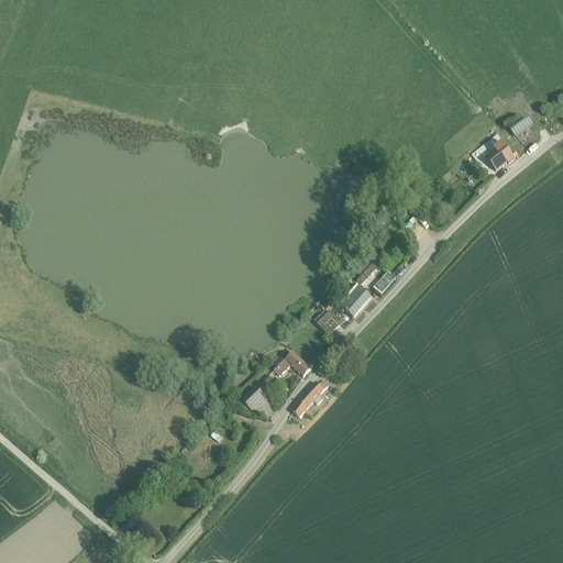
[(507,129),(517,141),(533,127),(527,120),(507,129)]
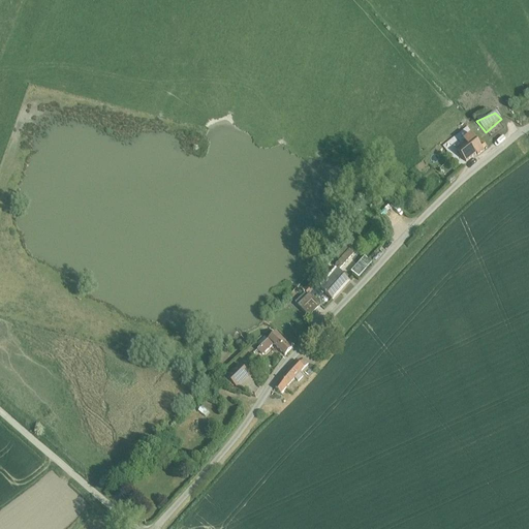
[(457,152),(467,163),(477,155),(478,156),(485,152),(484,150),(487,148),(484,144),(480,147),(472,135),(464,142),(466,145),(457,152)]
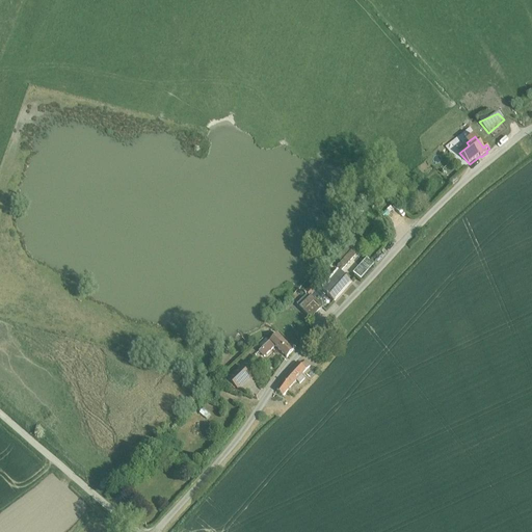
[(343,261),(337,268),(341,272),(357,255),(349,246),(339,257),(343,261)]
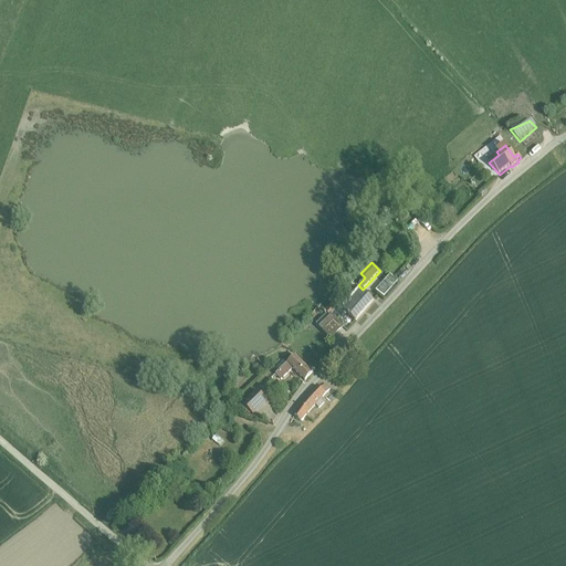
[(376,292),(385,300),(399,283),(390,275),(376,292)]
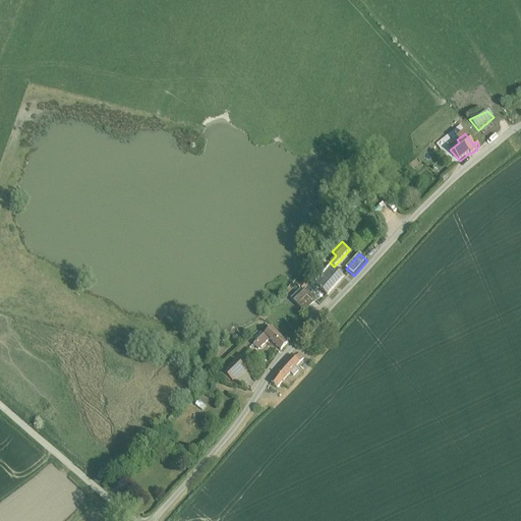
[(321,289),(328,296),(344,278),(329,264),(311,283),(306,278),(298,287),(304,291),(305,293),(306,291),(309,288),(315,293),(317,291),(319,291),(321,289)]
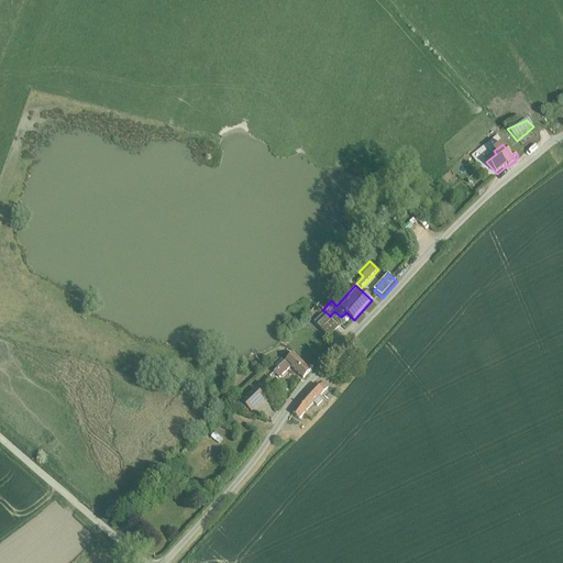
[(330,317),(329,315),(318,326),(329,338),(342,326),(331,315),(330,317)]
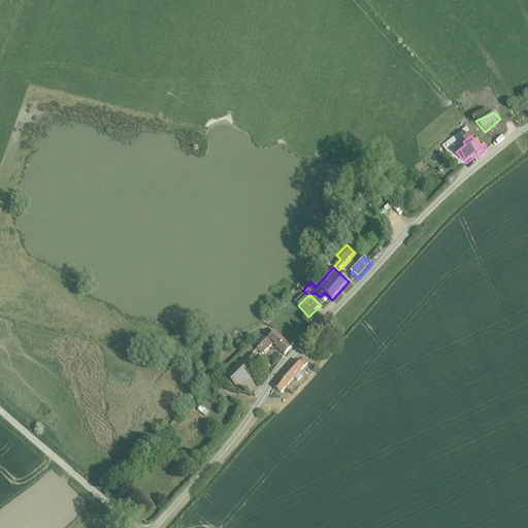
[(258,350),(263,355),(273,344),(286,356),(292,349),(288,344),(275,332),(258,350)]
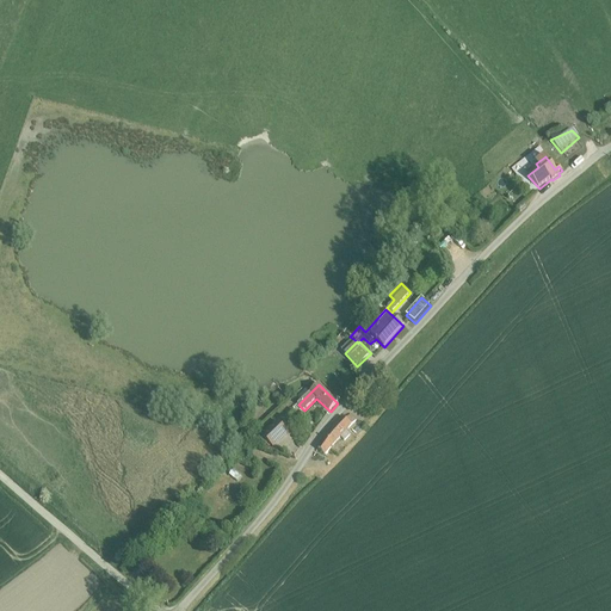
[(384,393),(378,387),(365,400),(371,406),(384,393)]
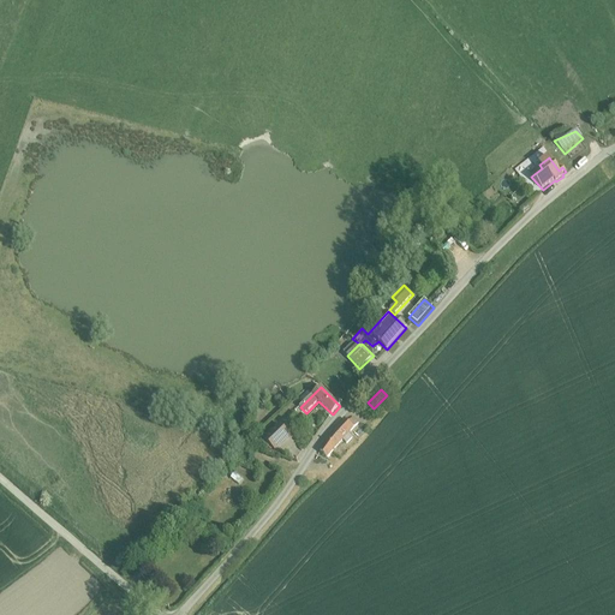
[(291,399),(285,394),(280,399),(279,398),(275,402),(281,408),(291,399)]
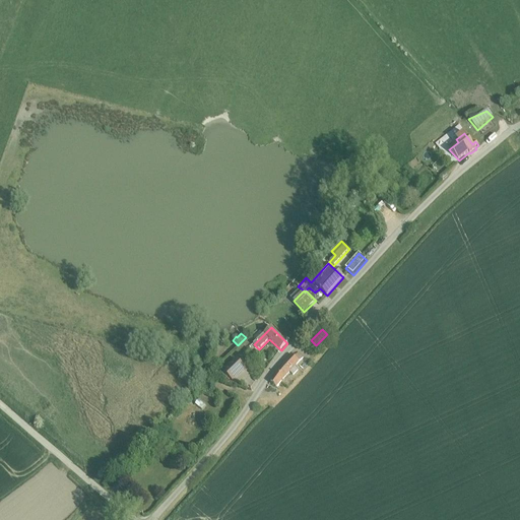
[(276,374),(271,383),(277,388),(290,373),(294,376),(299,371),(296,368),(300,364),(299,363),(304,359),(299,353),(295,358),(291,355),(282,367),(276,374)]
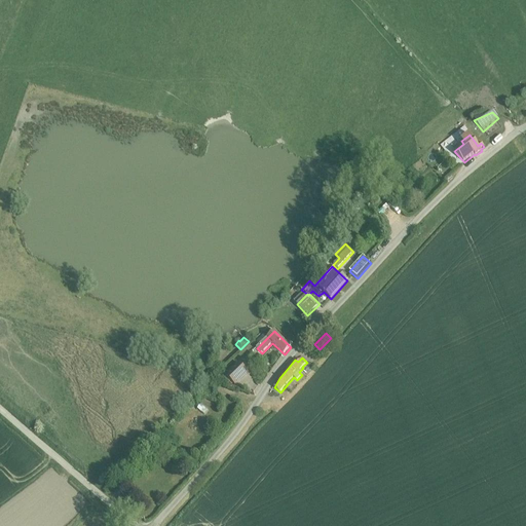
[(231,382),(234,385),(247,374),(241,369),(243,368),(238,364),(223,379),(228,384),(231,382)]
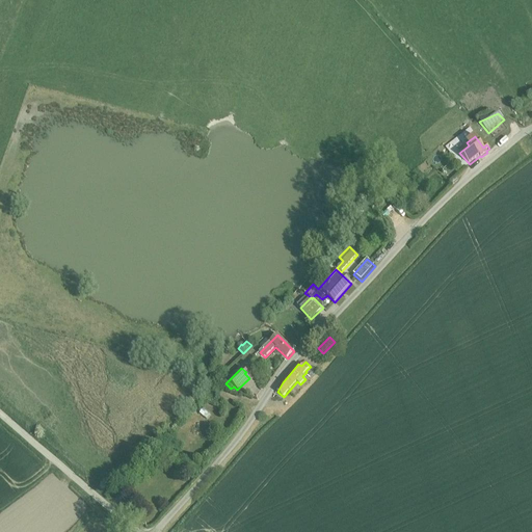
[(221,404),(211,399),(209,403),(219,408),(221,404)]
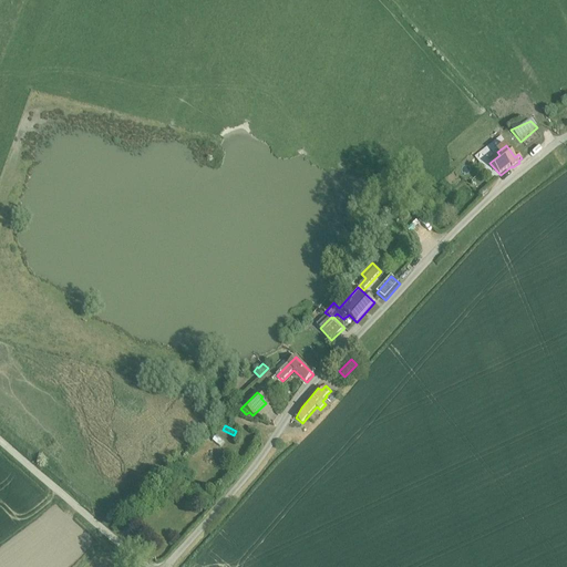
[(225,442),(217,435),(213,440),(220,446),(225,442)]
